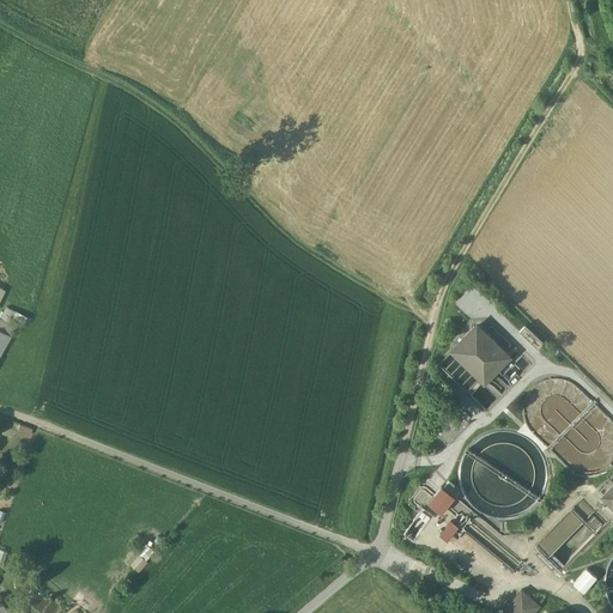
[(1,316),(19,322),(23,313),(6,307),(1,316)]
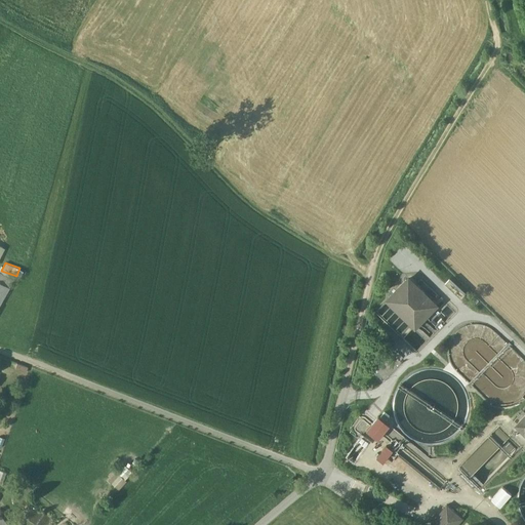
[(12,280),(0,273),(0,282),(9,287),(12,280)]
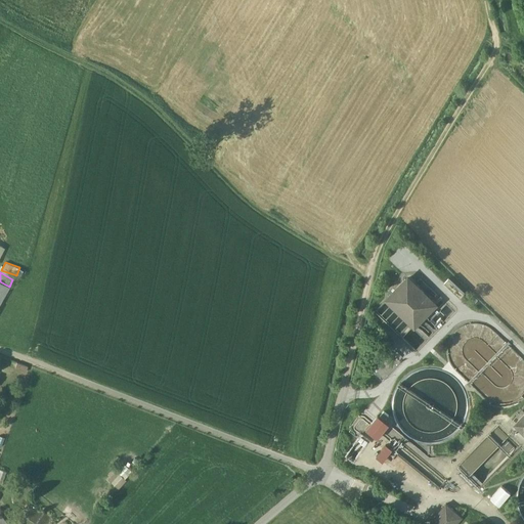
[(388,297),(387,298),(415,324),(434,304),(407,277),(403,281),(395,290),(388,297)]
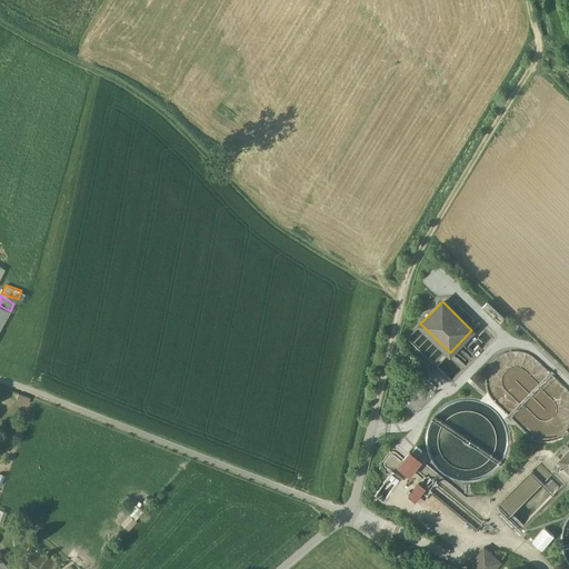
[(503,318),(487,302),(482,307),(499,323),(503,318)]
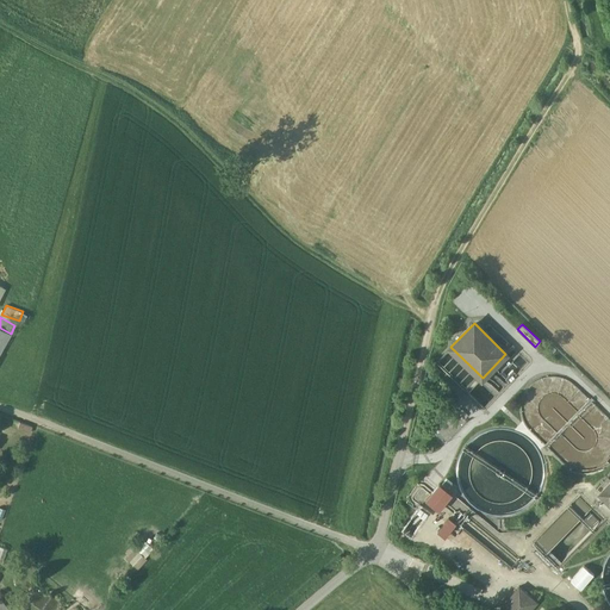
[(0,328),(0,352),(11,334),(0,328)]
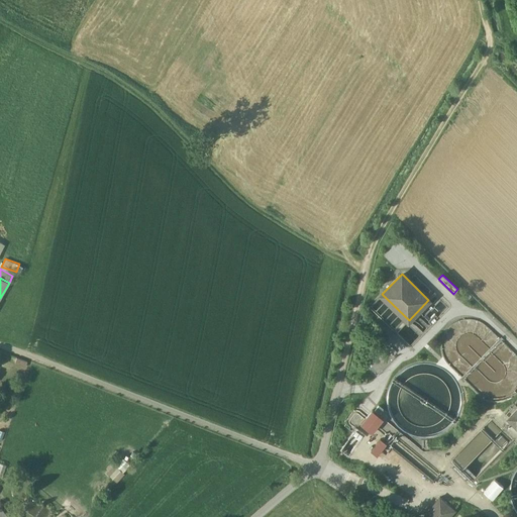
[(387,284),(381,291),(383,293),(390,286),(387,284)]
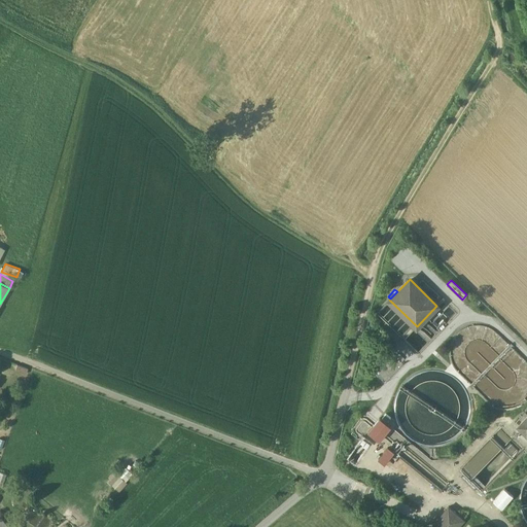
[(393,354),(375,373),(385,382),(402,363),(401,361),(405,358),(398,353),(395,356),(393,354)]
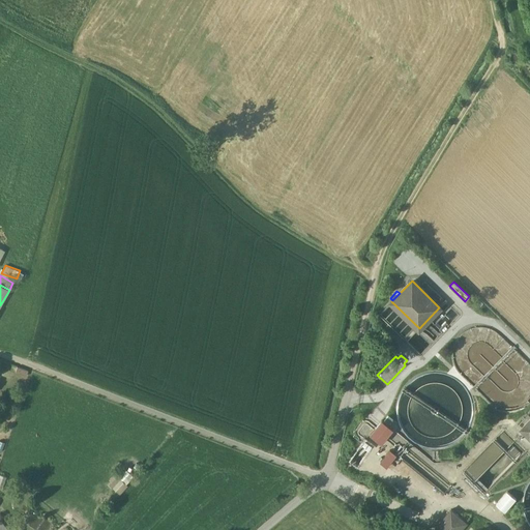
[(392,429),(381,419),(369,434),(380,443),(392,429)]
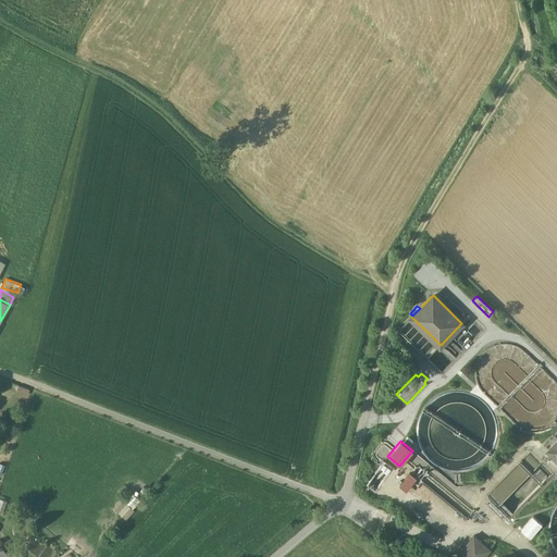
[(134,511),(124,502),(116,509),(126,519),(134,511)]
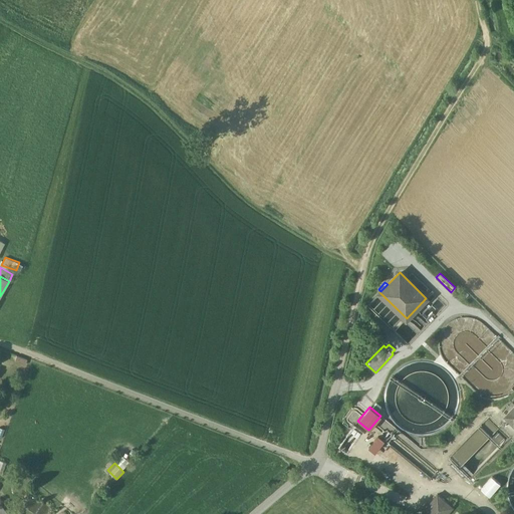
[(501,484),(492,477),(481,489),(490,496),(501,484)]
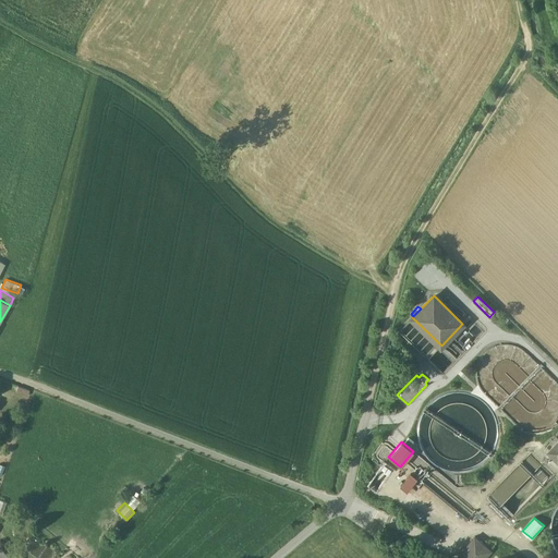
[(482,557),(490,549),(475,536),(457,557),(458,557),(482,557)]
